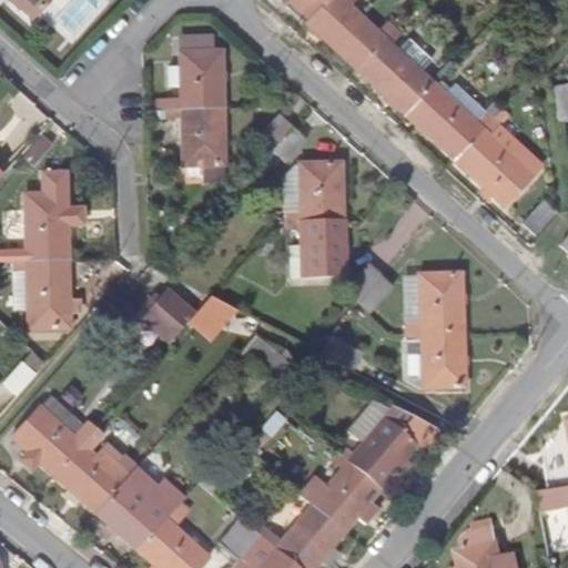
[(11,0),(26,12),(36,0),(11,0)]
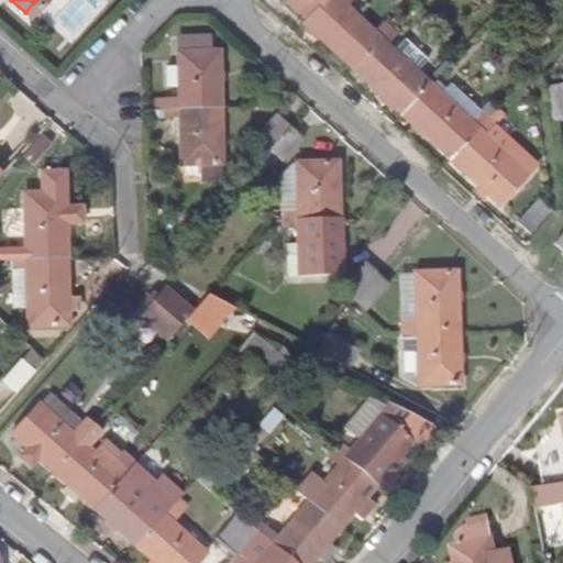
[(290,0),(287,4),(305,20),(302,23),(500,205),(538,164),(497,124),(506,116),(492,102),(483,111),(453,83),(442,94),(418,70),(429,58),(408,39),(396,51),(389,44),(400,32),(386,19),(375,31),(346,4),(350,0),(290,0)]
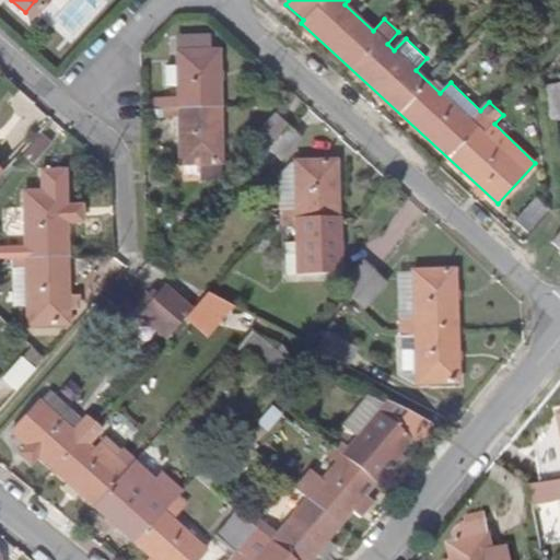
[(178,84),(181,164),(222,164),(219,34),(177,33),(177,65),(167,65),(167,84),(178,84)]
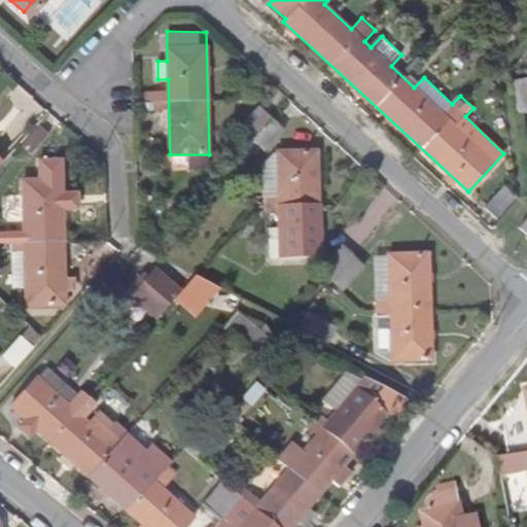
[(241,129),(252,138),(272,118),(260,107),(241,129)]
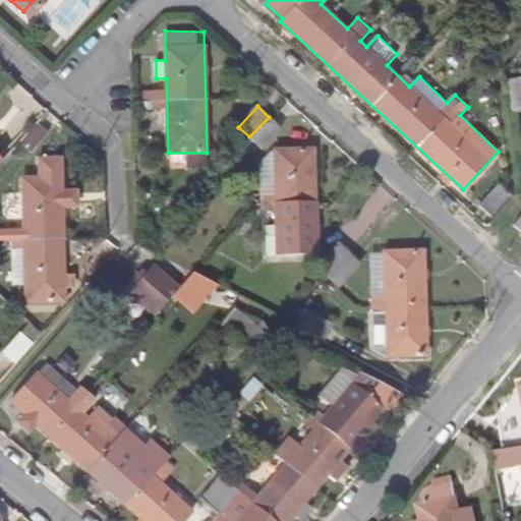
[(269,117),(249,136),(248,137),(262,151),(281,128),(269,117)]
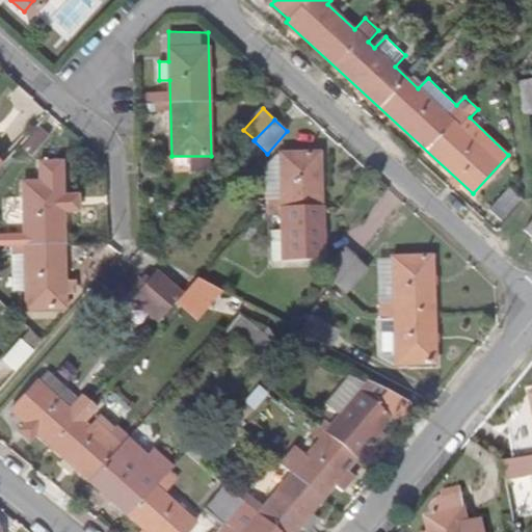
[(284,232),(286,261),(324,258),(320,151),(282,153),(284,215),(284,232)]
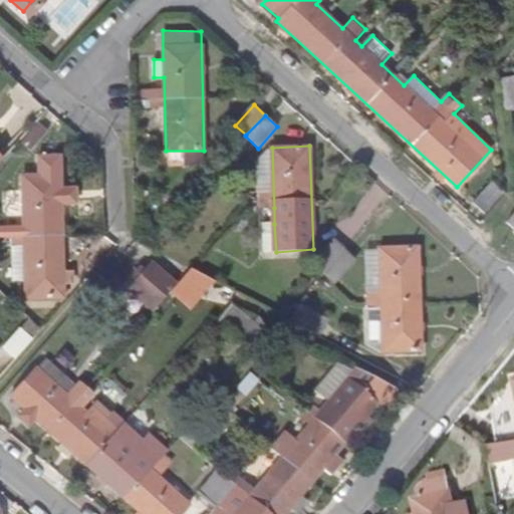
[(274,208),(272,148),(257,162),(260,209),(274,208)]
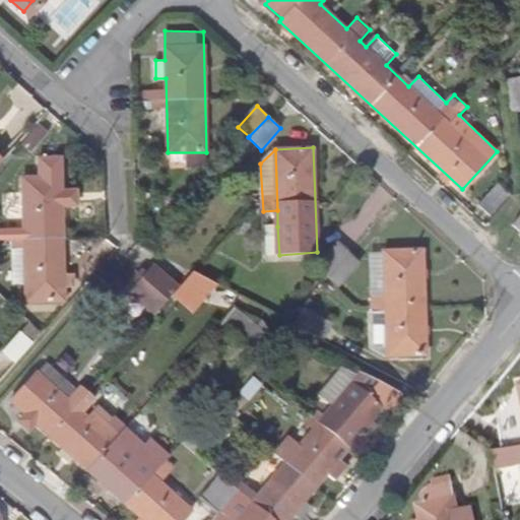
[(64,302),(64,286),(64,274),(61,157),(39,158),(40,177),(23,178),(23,232),(11,232),(11,283),(25,283),(25,303),(64,302)]
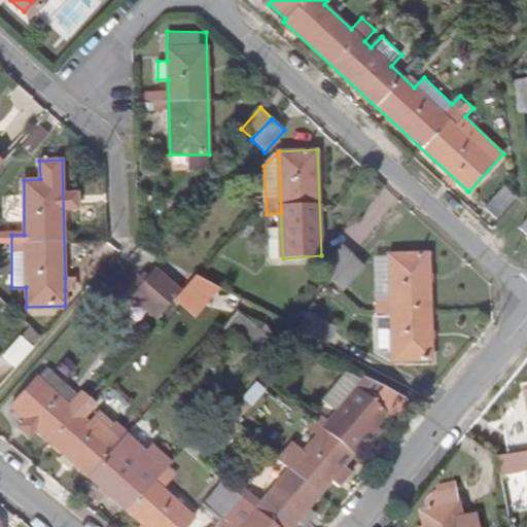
[(504,187),(487,207),(498,218),(517,199),(504,187)]
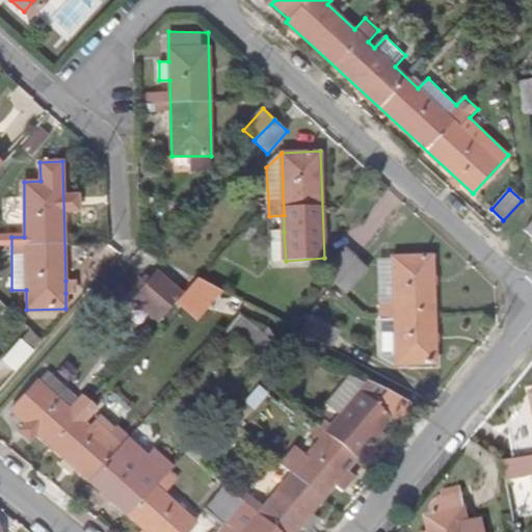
[(273,261),(286,261),(284,232),(271,232),(273,261)]
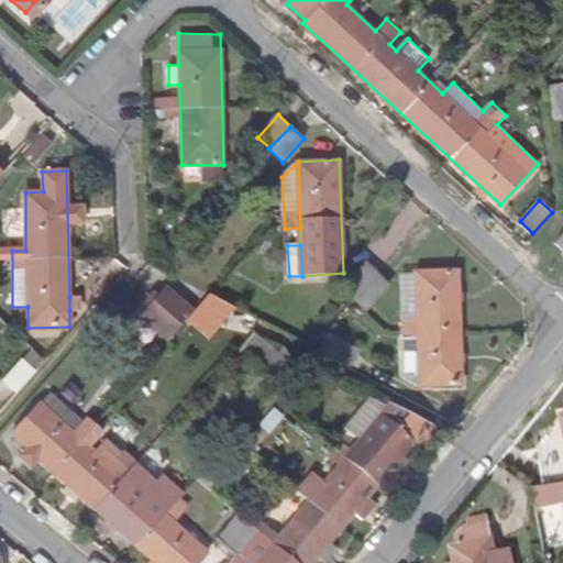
[(366,264),(344,289),(367,310),(390,285),(366,264)]
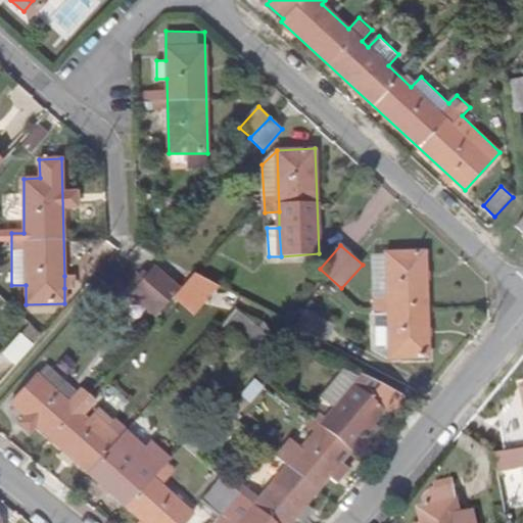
[(388,315),(389,359),(428,357),(426,254),(384,254),(384,255),(372,256),(374,316),(388,315)]
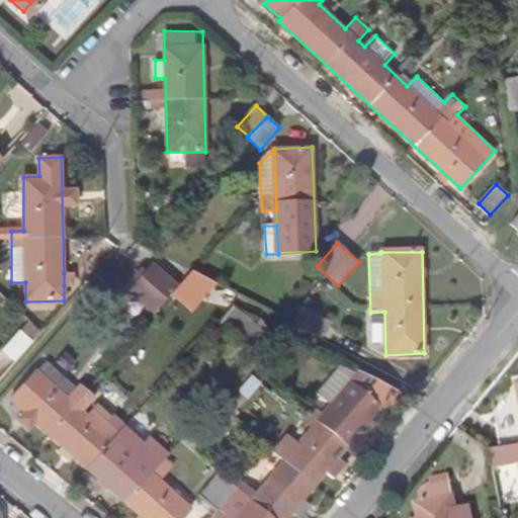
[(179,285),(154,263),(131,289),(155,312),(179,285)]
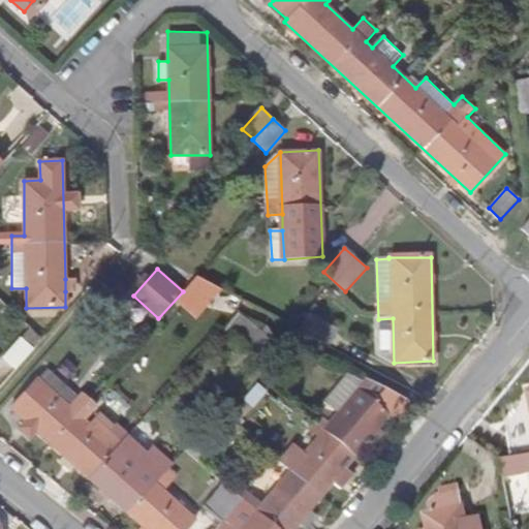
[(65,279),(65,291),(74,291),(74,279),(65,279)]
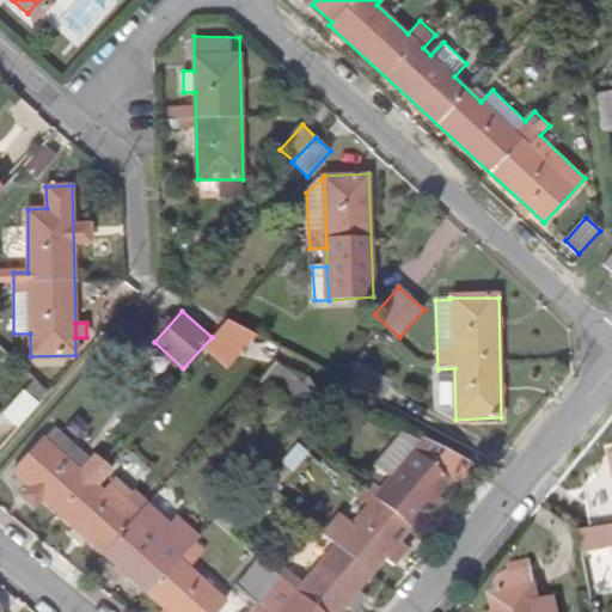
[(357,363),(347,381),(380,398),(391,380),(357,363)]
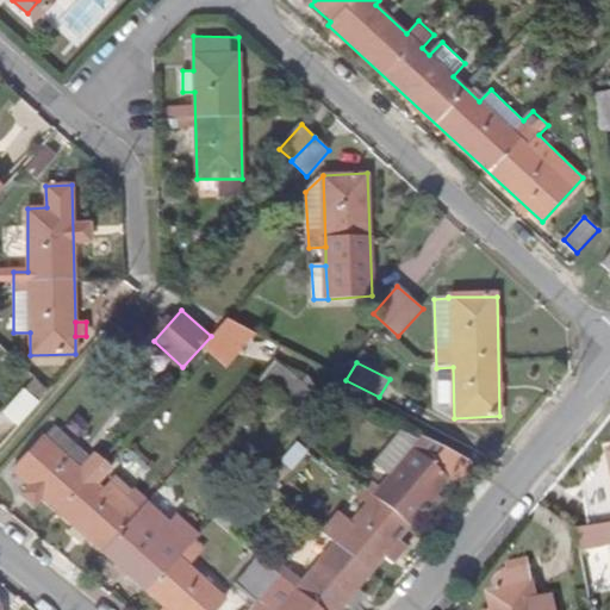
[(437,410),(454,418),(453,367),(436,368),(437,410)]
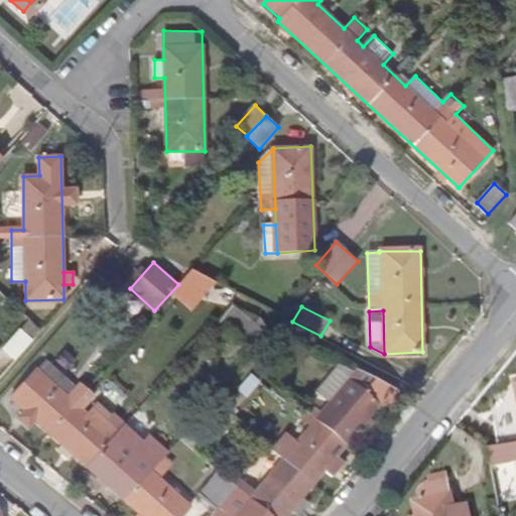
[(16,360),(40,331),(28,319),(3,348),(16,360)]
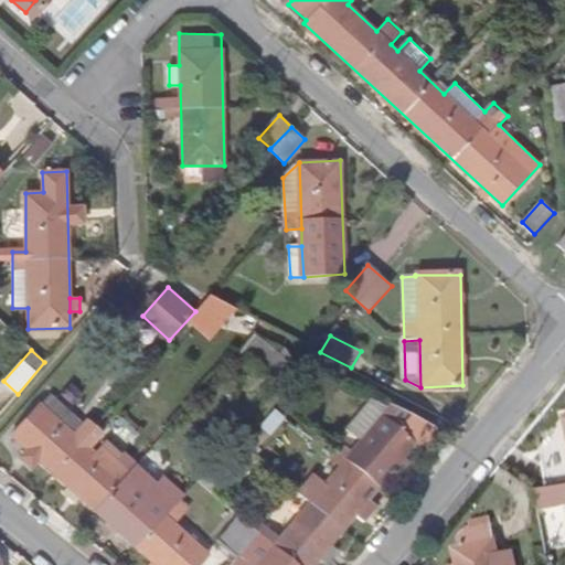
[(51,394),(41,404),(74,434),(83,424),(51,394)]
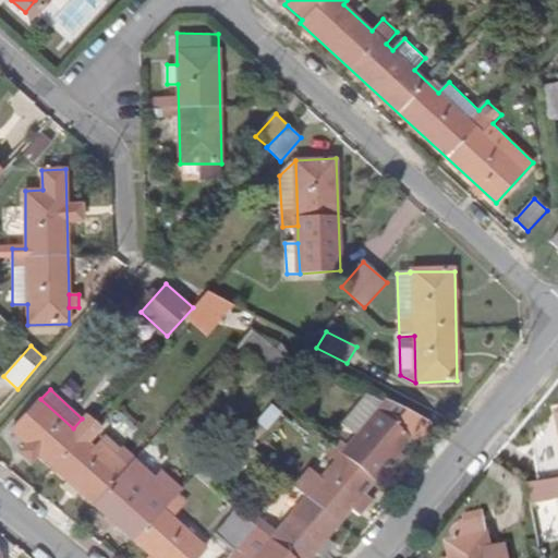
[(152,557),(195,557),(206,546),(173,517),(166,509),(182,489),(161,471),(155,477),(134,459),(132,462),(122,472),(94,447),(89,444),(104,428),(86,413),(82,419),(73,428),(40,399),(11,429),(25,444),(21,449),(33,459),(38,455),(67,481),(61,487),(73,498),(77,490),(152,557)]
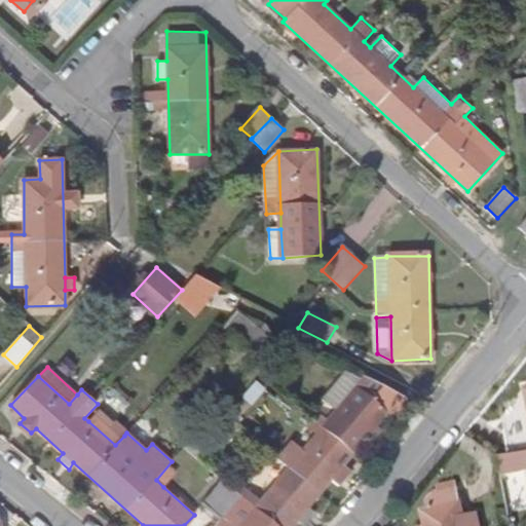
[(222,480),(201,504),(222,519),(216,525),(293,525),(297,522),(303,525),(304,525),(315,514),(308,508),(332,480),(340,487),(352,472),(344,464),(386,414),(390,418),(407,398),(365,376),(328,420),(317,412),(306,425),(317,435),(304,451),(293,441),(278,458),(280,461),(289,468),(274,486),(256,508),(222,480)]
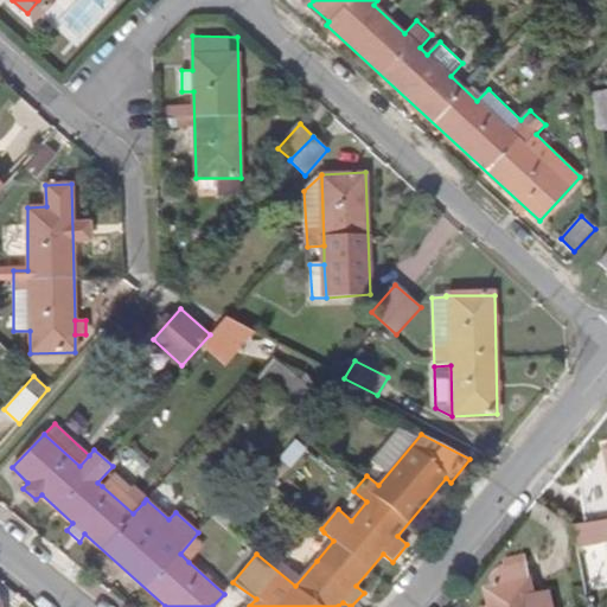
[(133,513),(144,503),(113,475),(102,486),(133,513)]
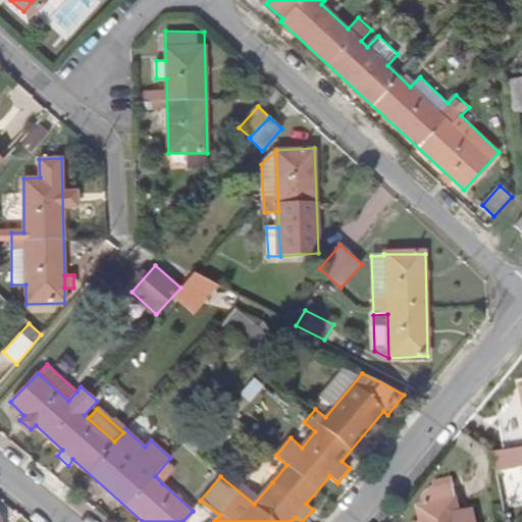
[(521,469),(521,448),(496,454),(500,473),(521,469)]
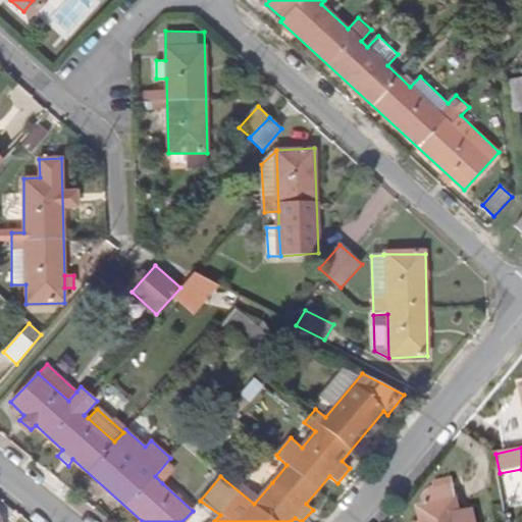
[(263,474),(272,482),(286,465),(278,458),(263,474)]
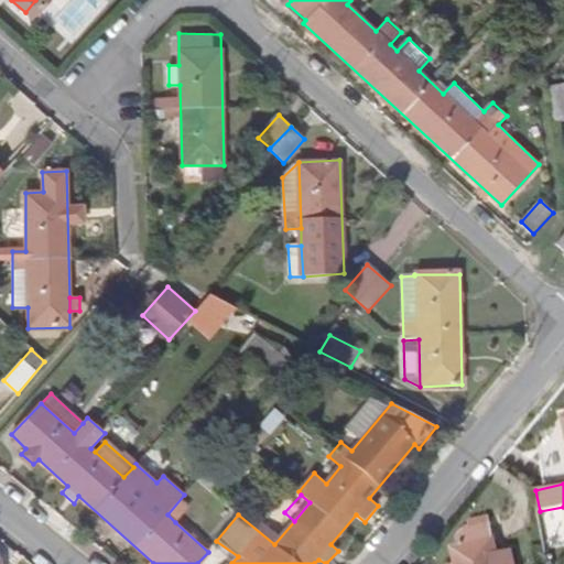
[(208,552),(216,541),(183,512),(175,522),(208,552)]
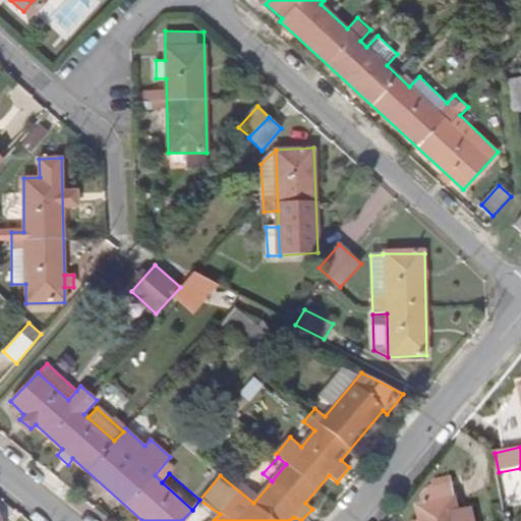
[(477,520),(474,508),(461,511),(453,475),(435,480),(437,486),(431,487),(424,495),(425,504),(419,506),(423,520),(477,520)]
